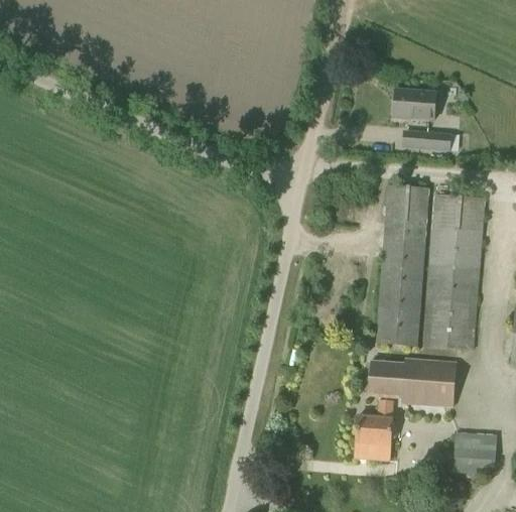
[(393,116),(433,119),(435,90),(395,87),(393,116)]
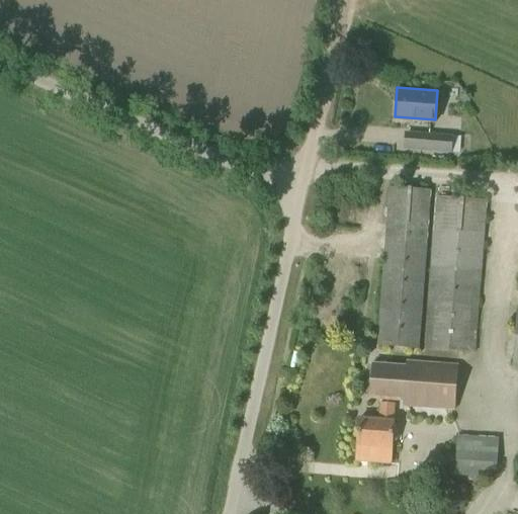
[(404,147),(452,151),(453,133),(405,129),(404,147)]
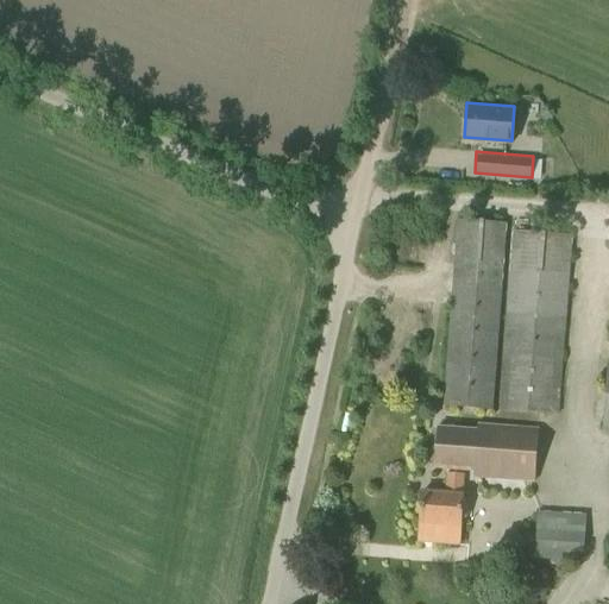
[(444,403),(493,408),(507,220),(457,216),(444,403)]
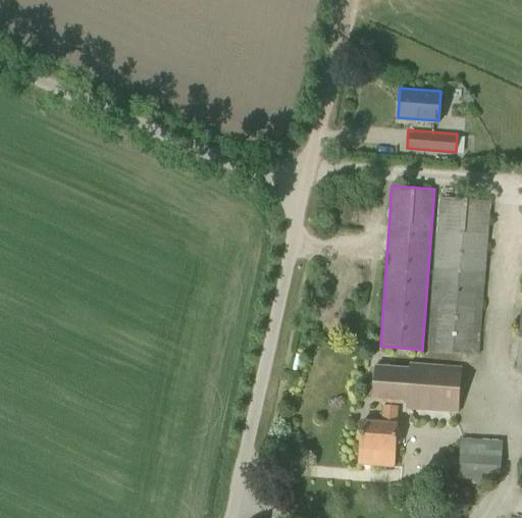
[(439,195),(428,349),(478,353),(489,199),(439,195)]
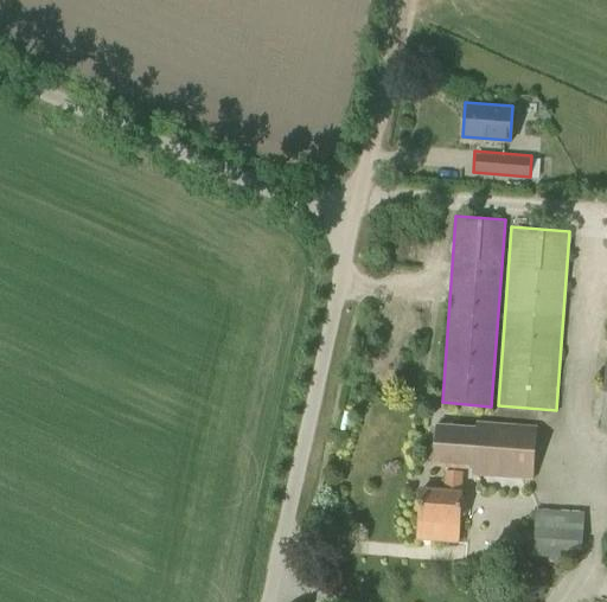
[(435,422),(433,466),(472,467),(472,474),(534,478),(537,424),(477,420),(475,424),(435,422)]
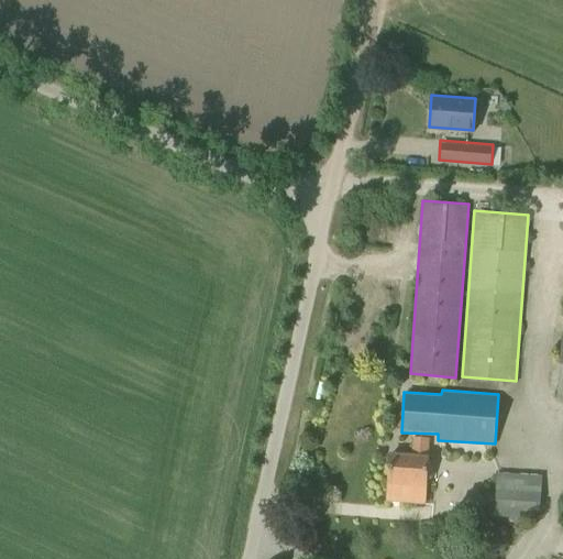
[(390,451),(386,500),(424,502),(429,436),(412,435),(410,453),(390,451)]
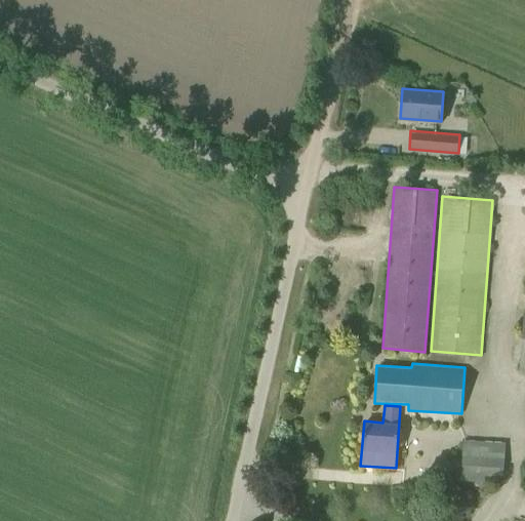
[(460,471),(460,479),(496,480),(496,474),(502,474),(503,456),(462,454),(462,456),(455,456),(455,471),(460,471)]
